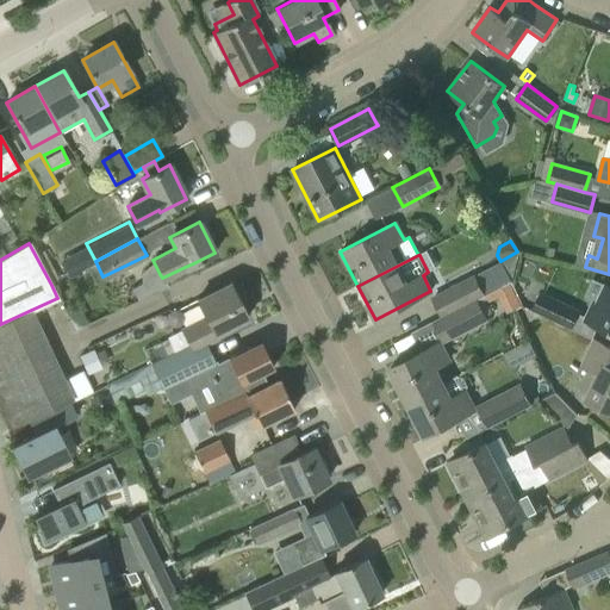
[(480,298),(511,282),(500,263),(471,279),(434,298),(443,316),(477,299),(480,298)]
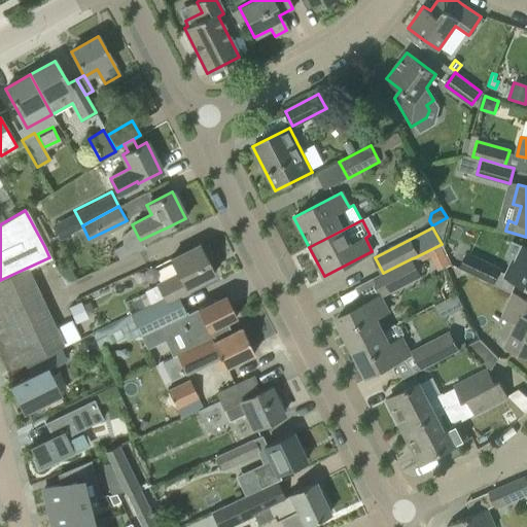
[(144,248),(140,240),(138,237),(113,249),(118,259),(137,250),(137,251),(144,248)]
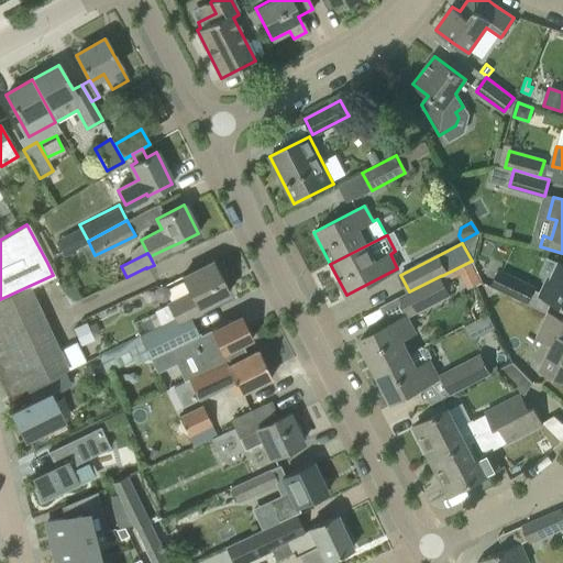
[(167,305),(175,319),(177,323),(189,317),(200,311),(198,308),(229,293),(212,261),(181,277),(190,293),(167,305)]
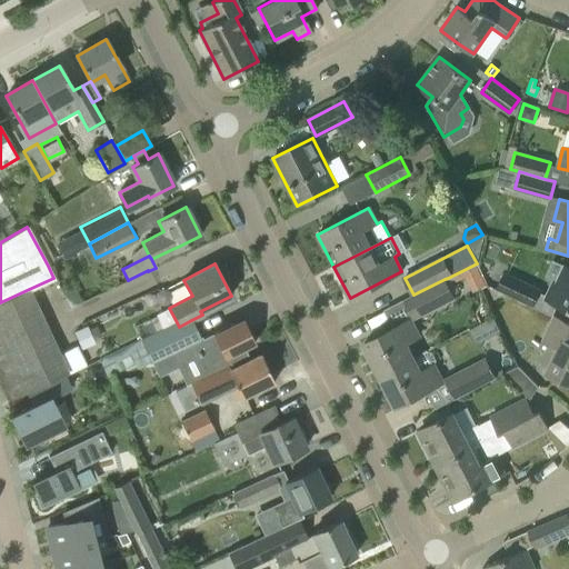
[(547,297),(546,299),(558,305),(568,309),(568,267),(566,266),(558,283),(555,281),(547,297)]
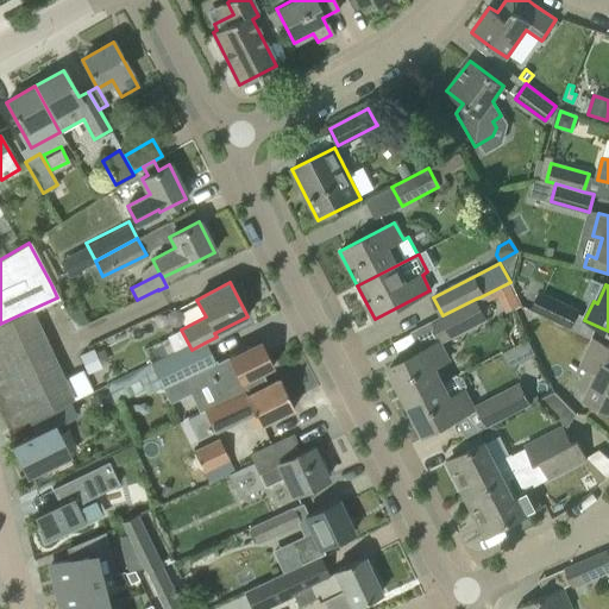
[(541,293),(533,309),(570,327),(577,313),(578,309),(541,293)]
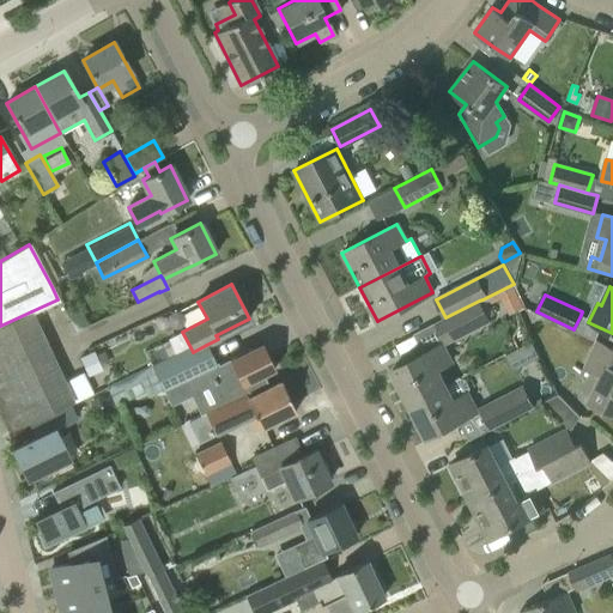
[(445,317),(437,321),(444,337),(466,326),(468,332),(490,321),(479,301),(445,317)]
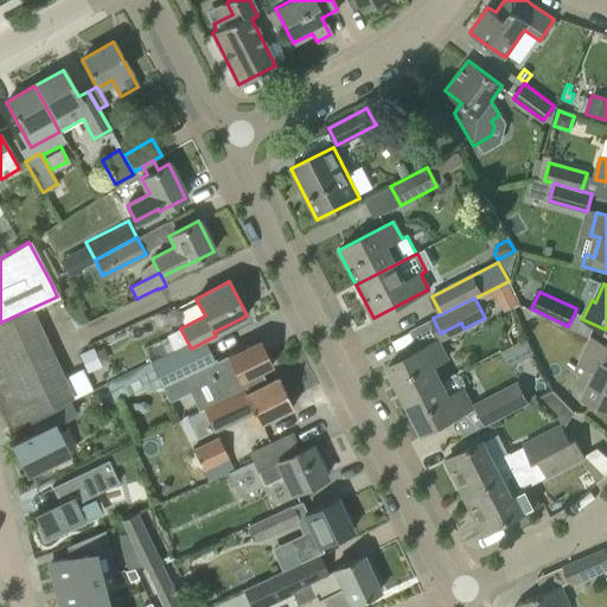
[(585,398),(606,408),(606,345),(592,339),(581,362),(598,370),(585,398)]
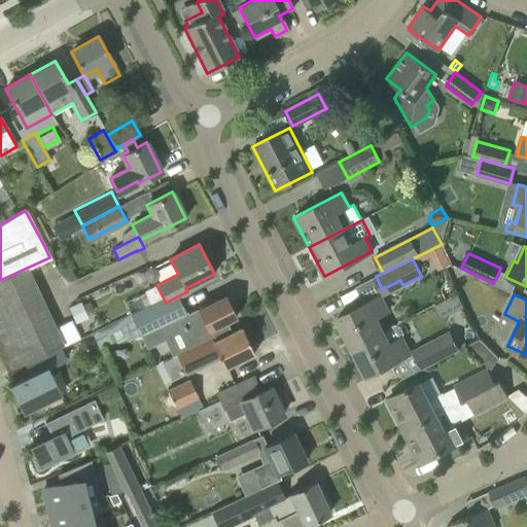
[(177,296),(166,303),(164,299),(130,315),(140,336),(161,325),(166,335),(175,329),(184,349),(185,349),(210,338),(212,342),(231,332),(225,322),(236,317),(224,295),(187,314),(185,311),(184,312),(177,296)]
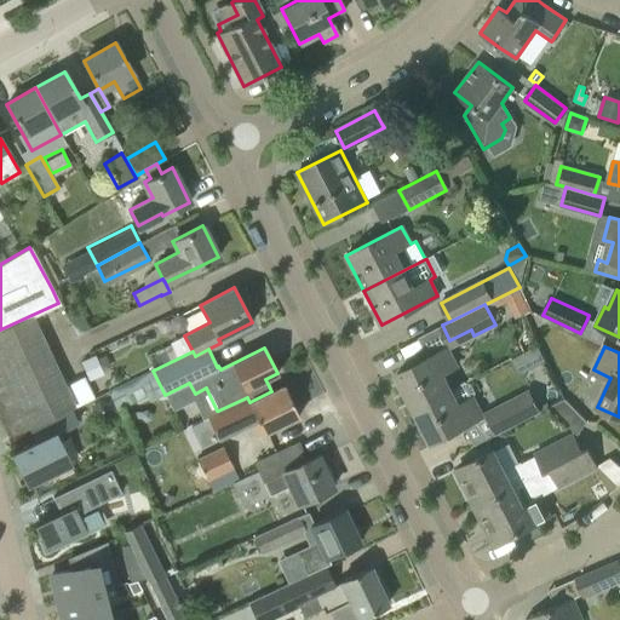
[(396,374),(414,408),(451,390),(442,373),(457,366),(447,349),(396,374)]
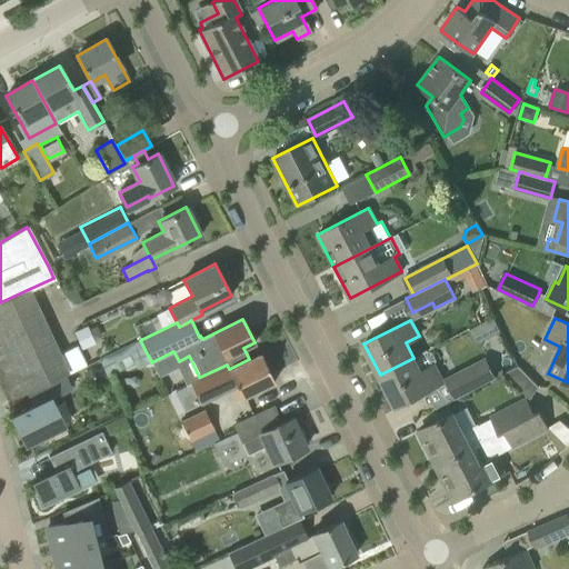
[(86,328),(73,333),(80,349),(92,343),(86,328)]
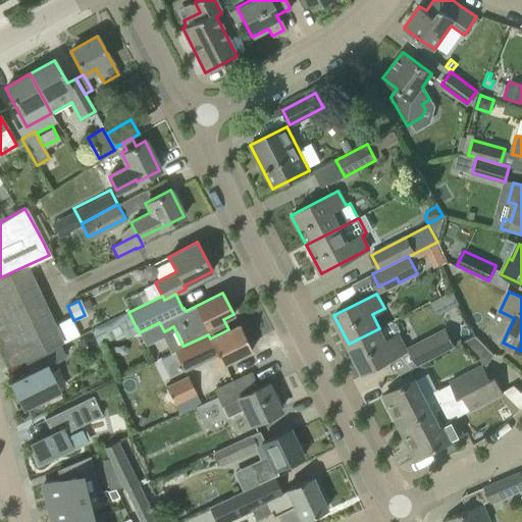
[(379,328),(349,344),(363,372),(406,350),(398,335),(400,331),(397,323),(392,322),(379,328)]
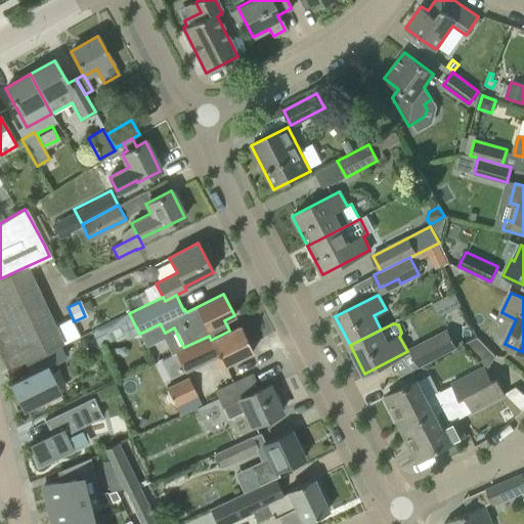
[(184,372),(218,355),(223,365),(233,360),(252,352),(239,325),(229,331),(211,340),(209,336),(184,347),(183,347),(174,352),(184,372)]
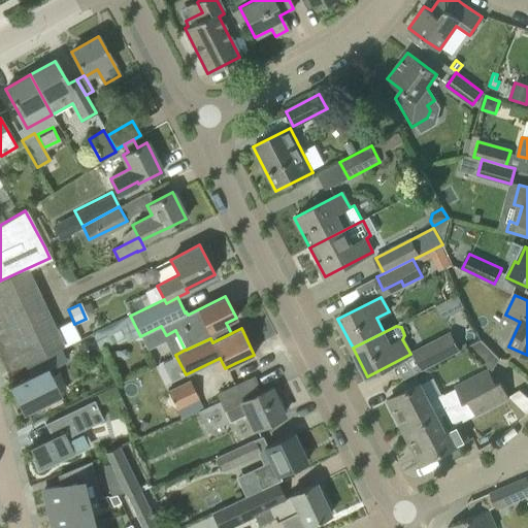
[(417,356),(423,368),(460,350),(451,332),(432,342),(434,347),(417,356)]
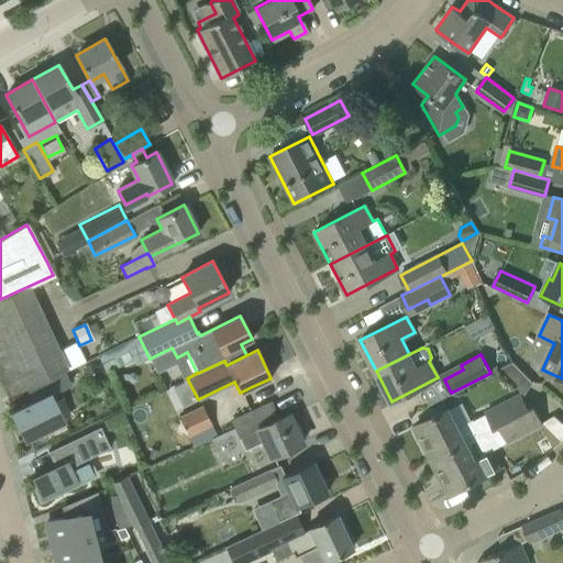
[(498,368),(525,395),(532,383),(512,362),(498,368)]
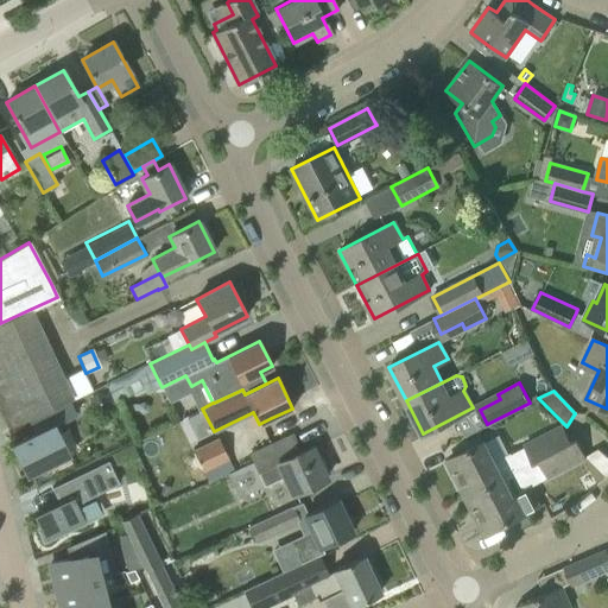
[(96,394),(89,401),(93,411),(103,412),(109,405),(106,396),(96,394)]
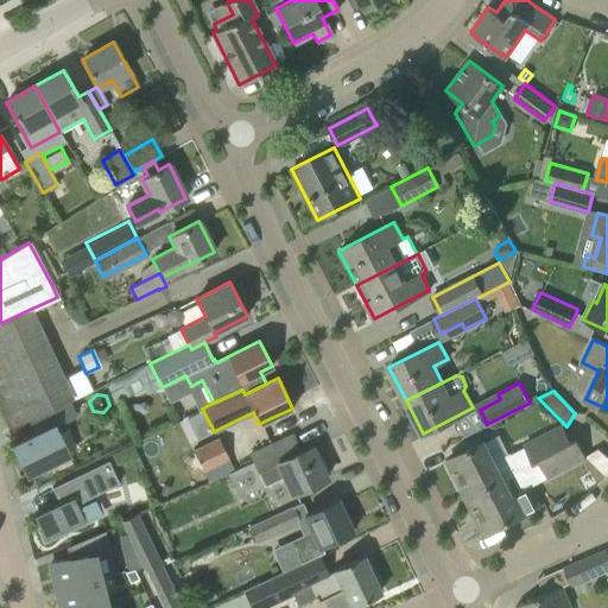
[(67,455),(52,424),(16,442),(21,455),(19,456),(27,474),(67,455)]
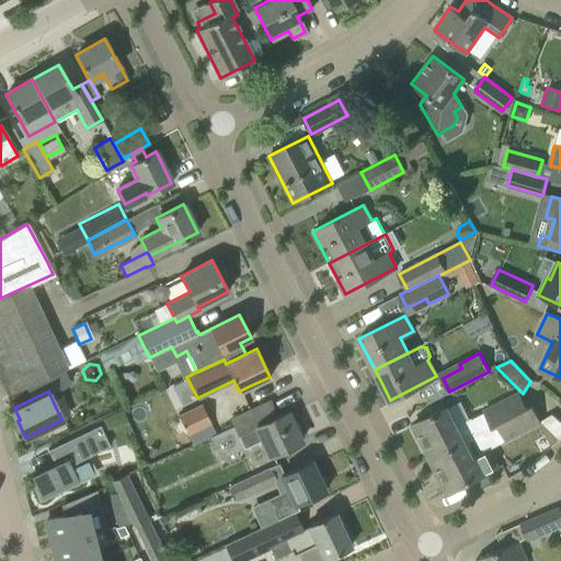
[(413,425),(430,459),(464,442),(479,434),(497,424),(526,409),(518,395),(485,411),(487,412),(472,419),(472,418),(469,419),(460,402),(448,409),(447,407),(413,425)]
